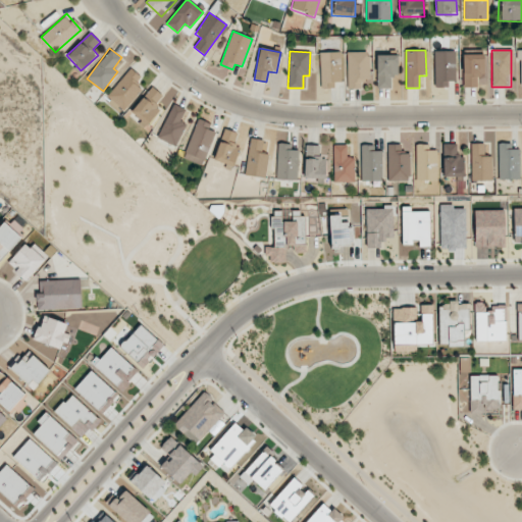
[(369,51),(347,52),(348,87),(369,87),(369,51)]
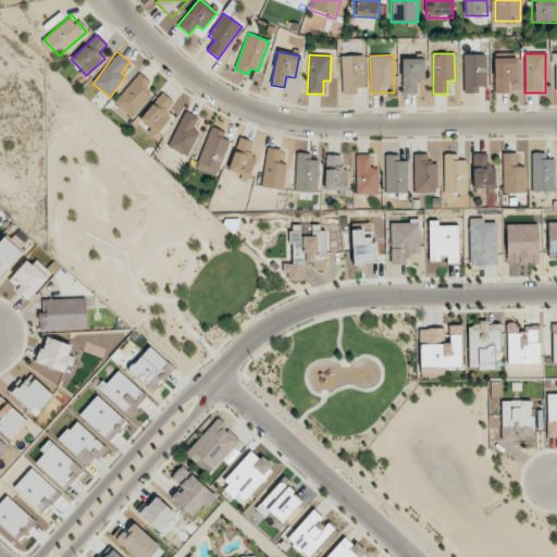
[(485,54),(462,54),(463,94),(479,93),(479,86),(486,86),(485,54)]
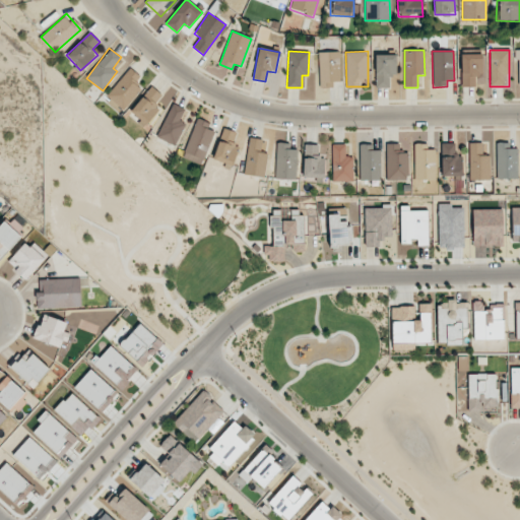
[(339,52),(318,52),(319,87),(333,87),(333,81),(340,81),(339,52)]
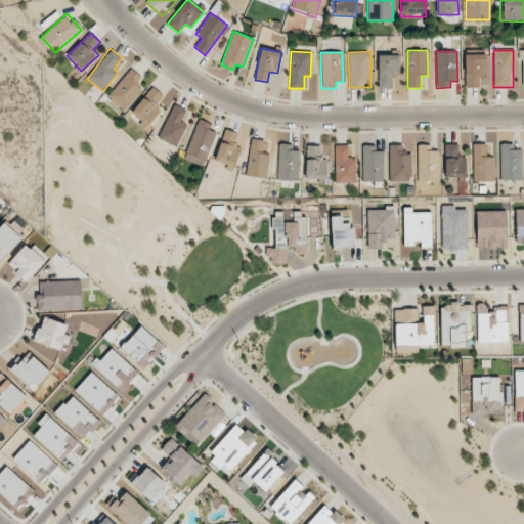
[(486,54),(465,54),(465,88),(480,87),(479,76),(486,76),(486,54)]
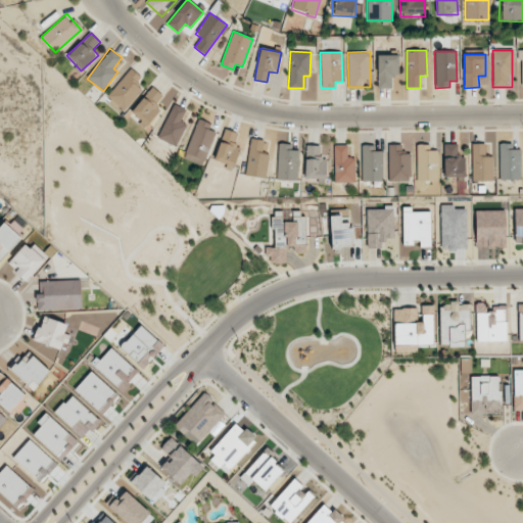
[(398,75),(398,55),(377,55),(378,88),(392,88),(392,75),(398,75)]
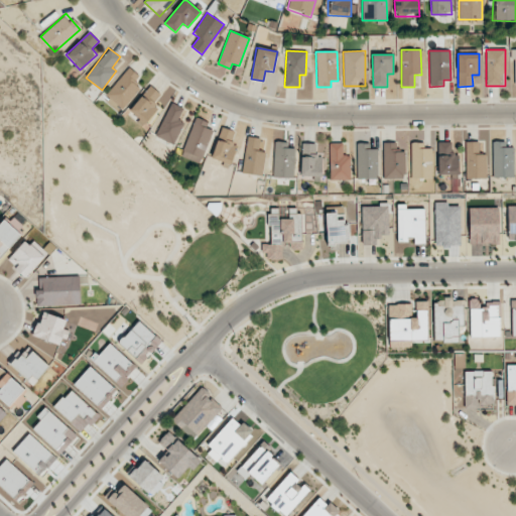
[(106,94),(122,109),(144,84),(128,70),(106,94)]
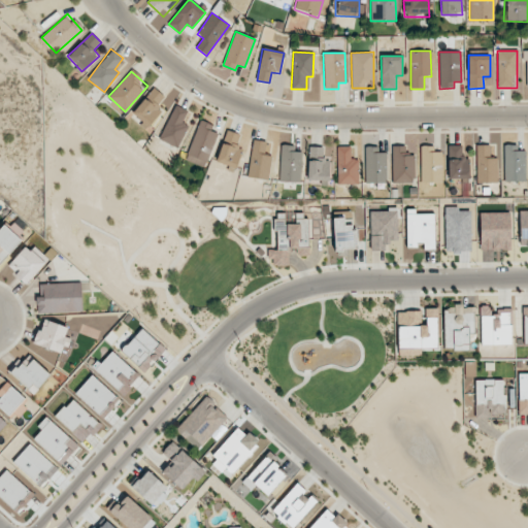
[(162,109),(157,105),(165,96),(154,88),(132,113),(149,127),(162,109)]
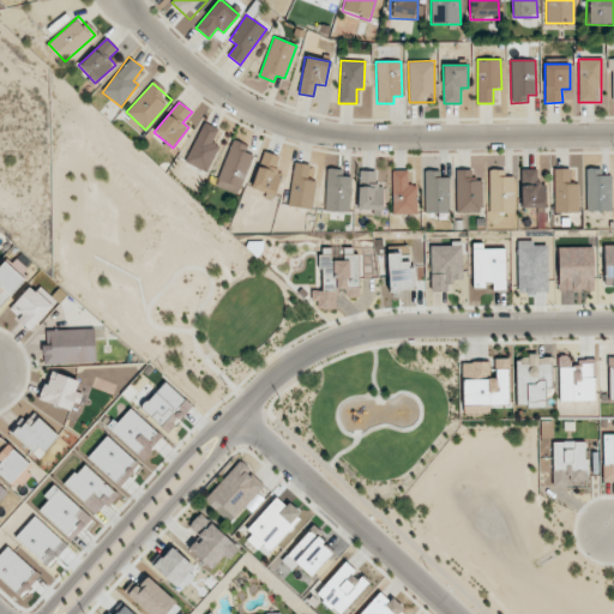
[(218,128),(203,122),(186,163),(208,172),(218,145),(212,144),(218,128)]
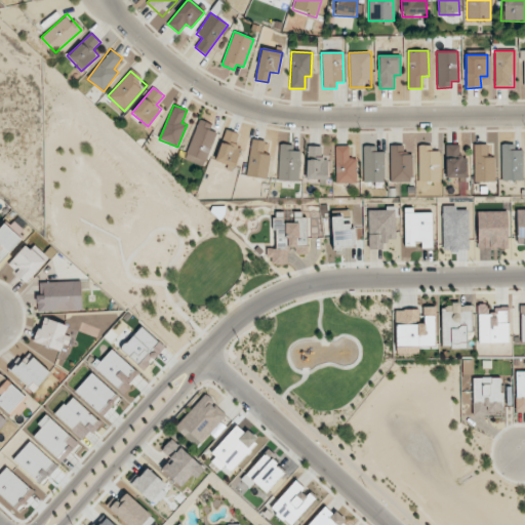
[(184,159),(203,167),(218,129),(199,121),(184,159)]
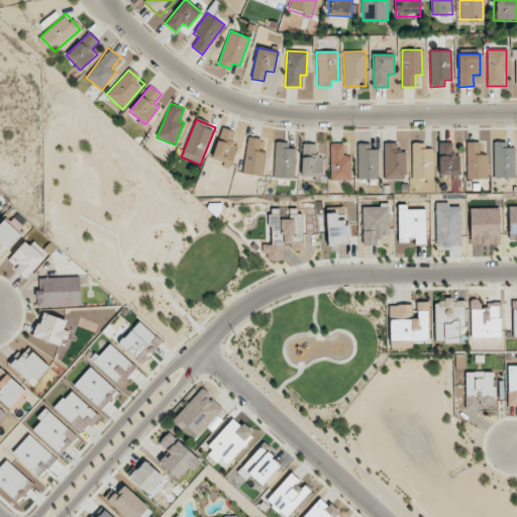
[(238,132),(221,127),(212,159),(229,165),(238,132)]
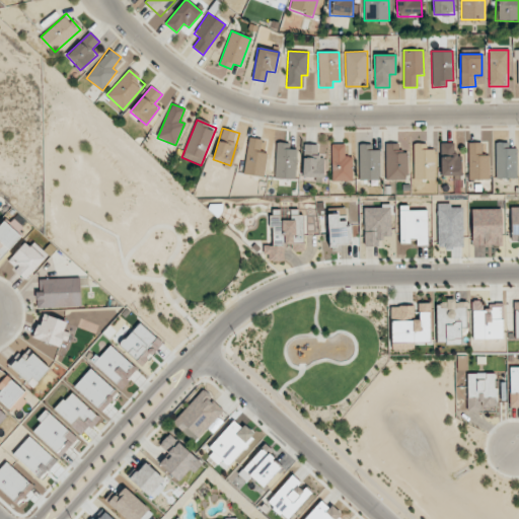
[(267,153),(261,152),(262,139),(247,137),(244,174),(264,176),(267,153)]
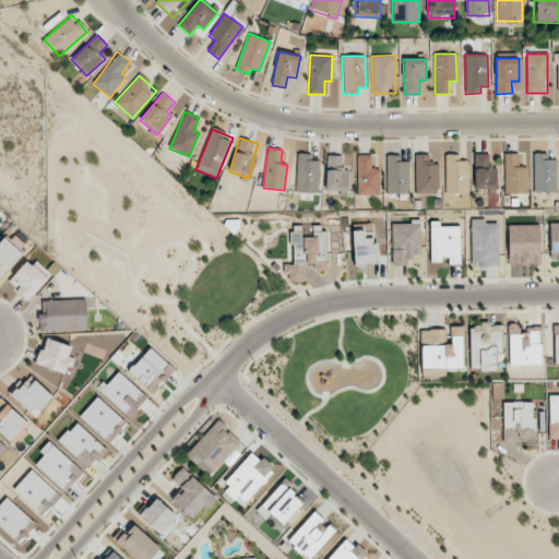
[(319,161),(311,161),(311,154),(297,153),(296,192),(318,193),(319,161)]
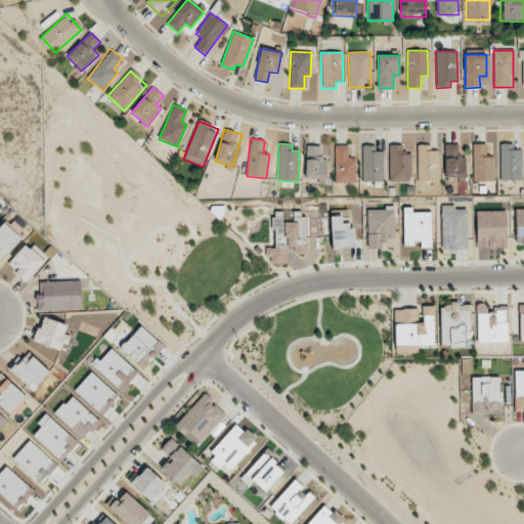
[(493,157),(486,157),(486,143),(473,144),(473,181),(494,181),(493,157)]
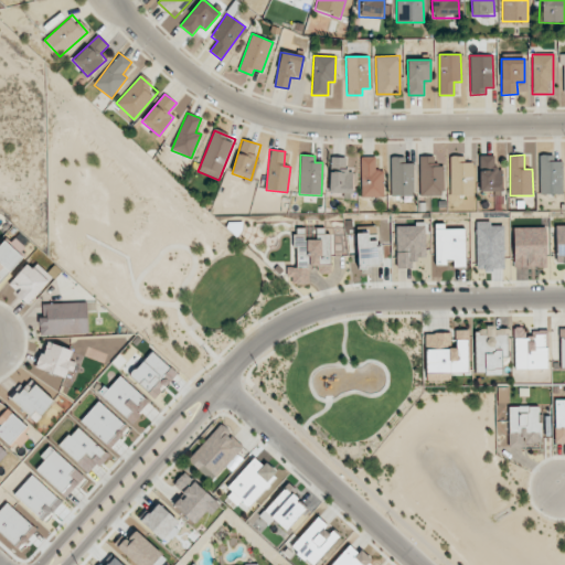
[(419,157),(420,196),(444,195),(443,166),(434,166),(434,156),(419,157)]
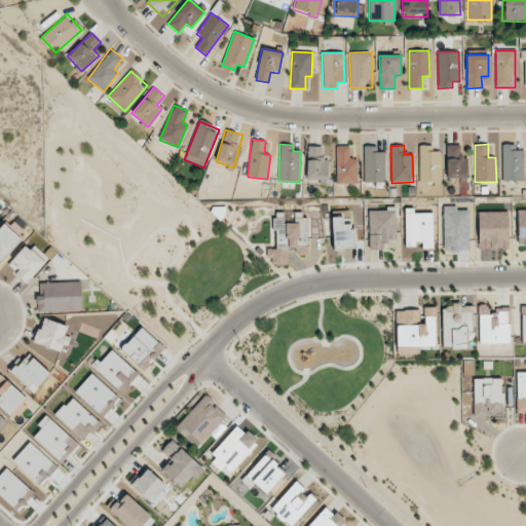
[(419,182),(441,181),(440,151),(433,151),(433,145),(419,145),(419,182)]
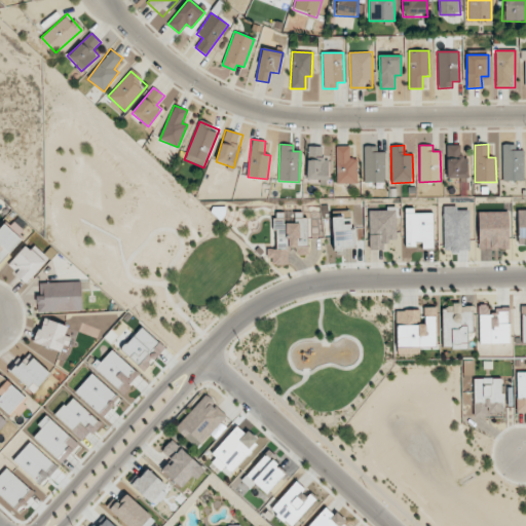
[(447,179),(465,179),(464,145),(446,145),(447,179)]
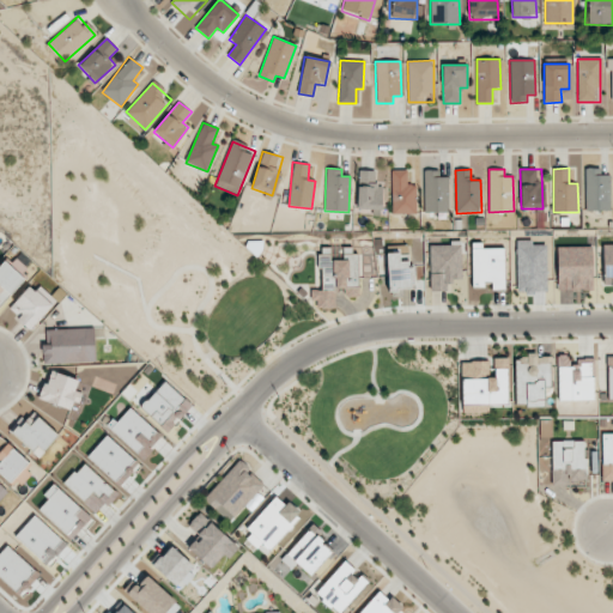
[(357,211),(382,211),(382,184),(375,184),(375,170),(358,170),(357,211)]
